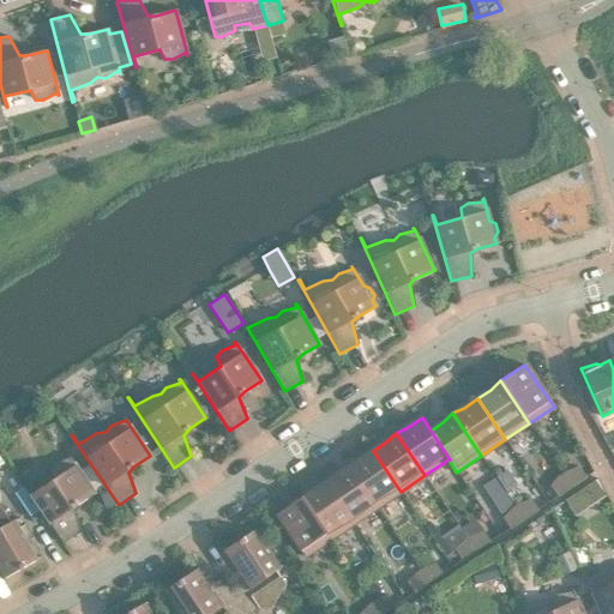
[(377,507),(401,492),(373,451),(360,459),(348,465),(377,507)]
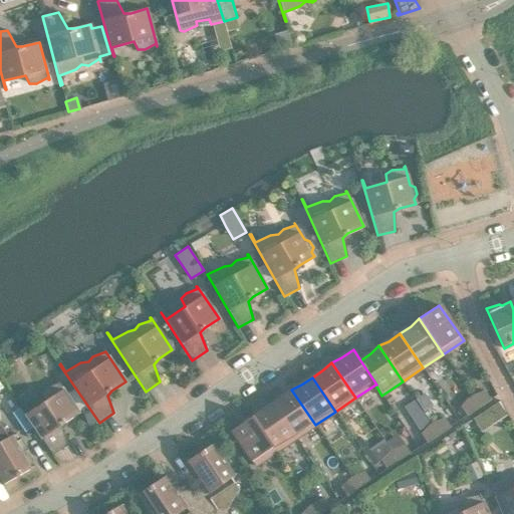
[(77,411),(81,409),(86,406),(74,389),(66,395),(57,379),(56,380),(58,382),(45,388),(41,393),(45,401),(34,408),(31,403),(26,402),(20,406),(20,407),(34,427),(52,455),(67,445),(60,427),(65,422),(78,413),(77,411)]
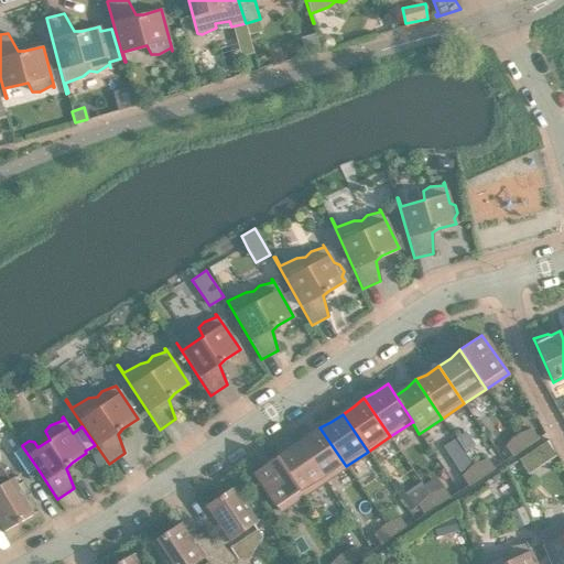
[(325,481),(346,466),(320,427),(311,435),(299,444),(325,481)]
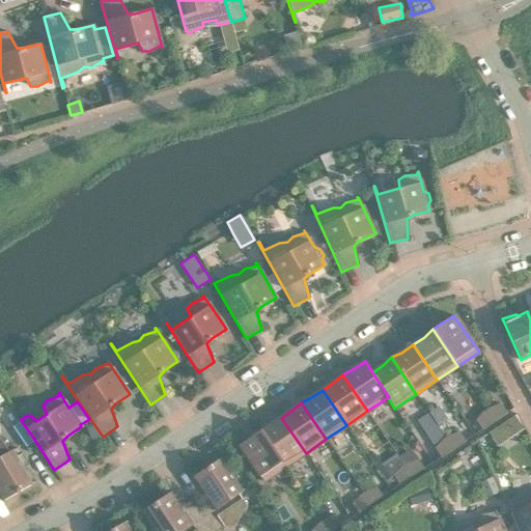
[(494,420),(505,413),(500,403),(486,410),(494,420)]
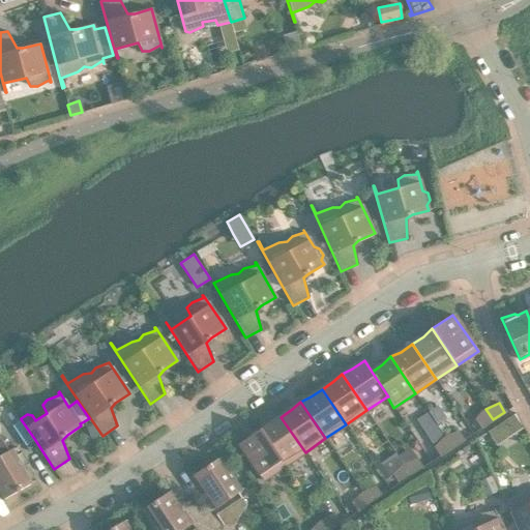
[(481,428),(493,419),(486,409),(475,419),(481,428)]
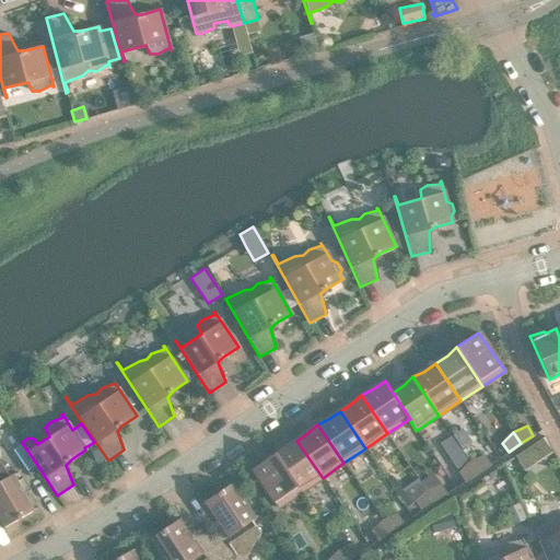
[(301,492),(323,478),(296,441),(284,448),(275,453),(301,492)]
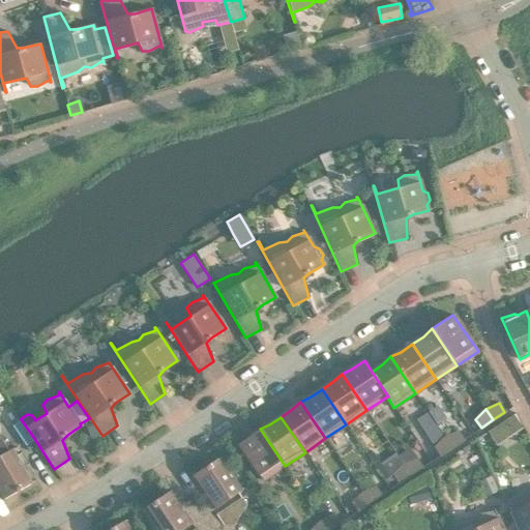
[(93,437),(98,434),(89,418),(84,421),(93,437)]
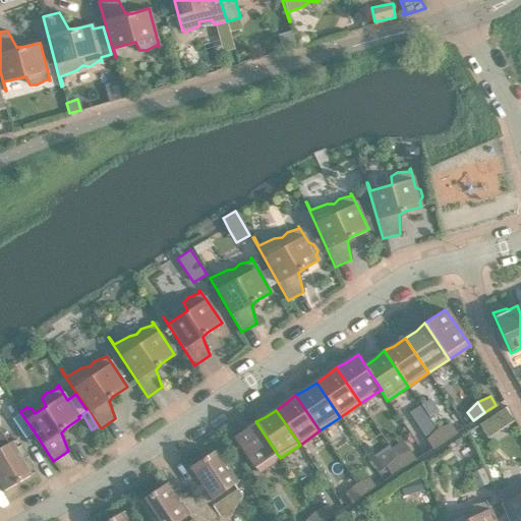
[(35,432),(20,412),(11,418),(25,439),(35,432)]
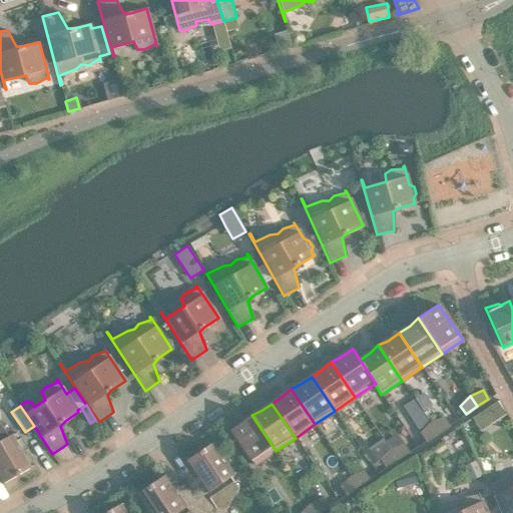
[(428,423),(422,412),(411,419),(418,430),(428,423)]
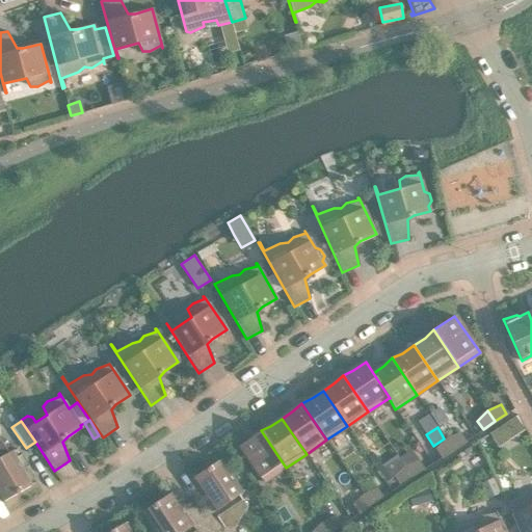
[(264,482),(286,468),(261,430),(239,445),(264,482)]
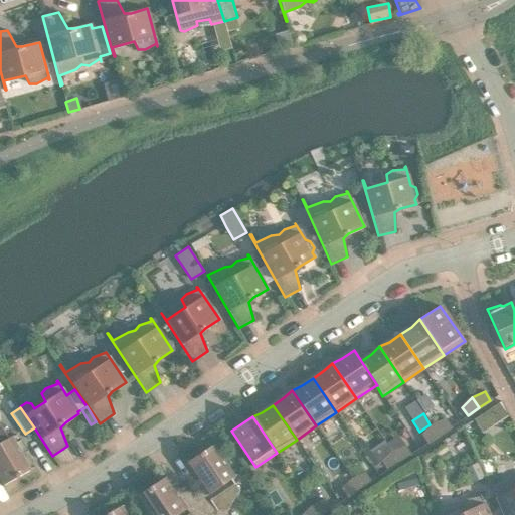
[(439,435),(451,426),(445,418),(432,424),(439,435)]
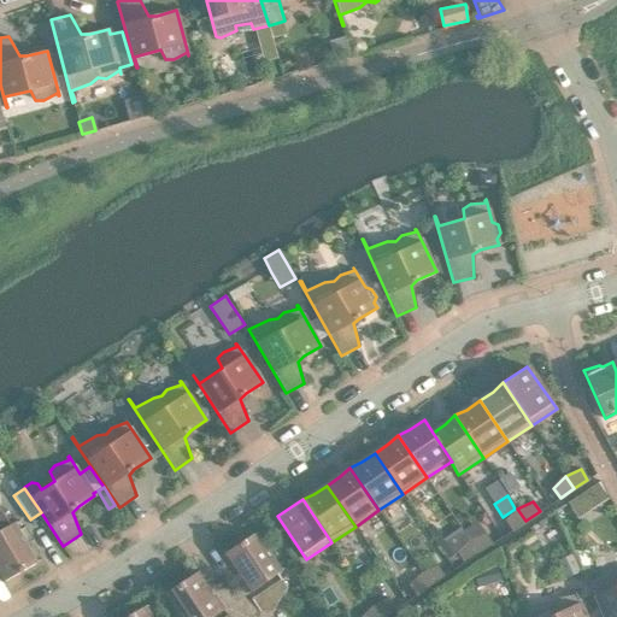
[(512,530),(526,521),(517,509),(505,519),(512,530)]
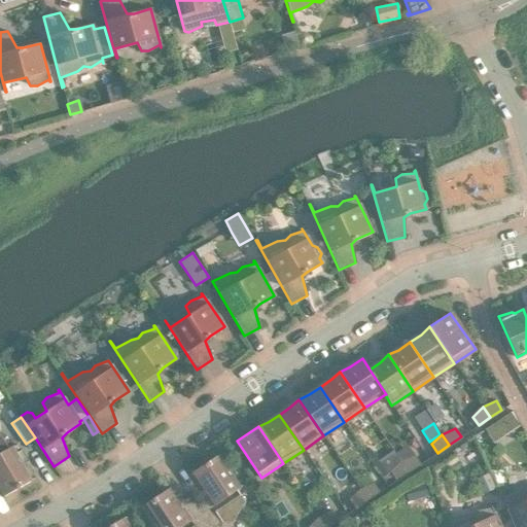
[(35,476),(30,479),(12,448),(18,445),(16,444),(9,448),(1,436),(0,435),(0,493),(2,496),(31,481),(36,478),(35,476)]
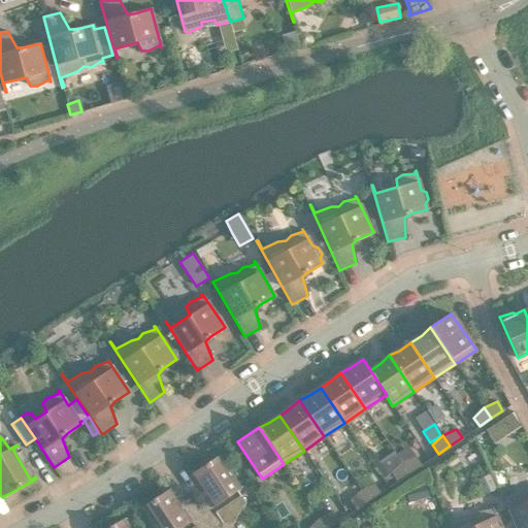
[(204,496),(194,503),(210,527),(213,527),(224,522),(213,506),(244,485),(243,484),(239,487),(219,457),(223,454),(223,453),(190,474),(204,496)]
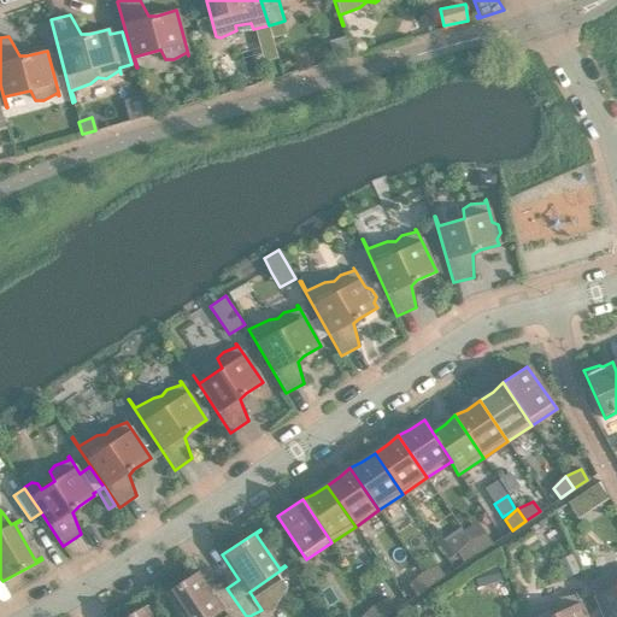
[(479,553),(492,544),(485,534),(470,540),(479,553)]
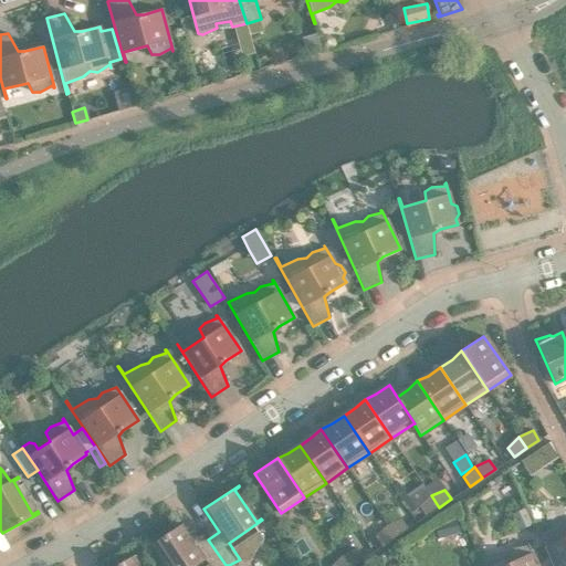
[(426,515),(439,507),(431,495),(420,506),(426,515)]
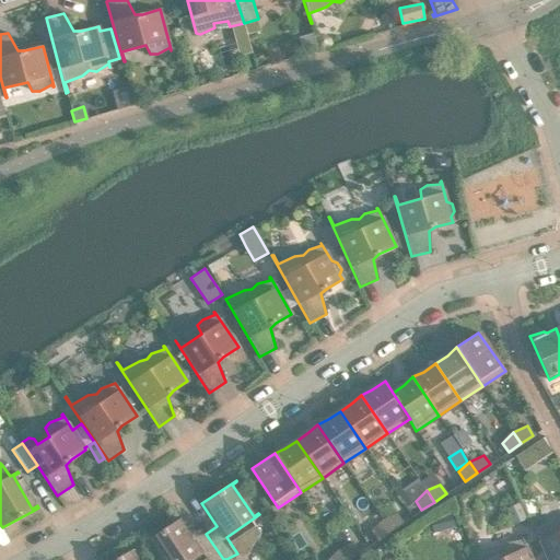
[(391,532),(403,523),(396,514),(383,520),(391,532)]
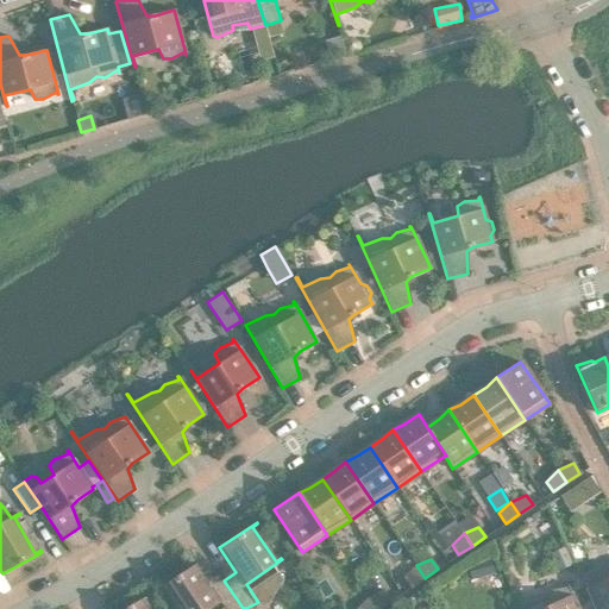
[(243,608),(224,581),(213,589),(195,563),(158,589),(158,590),(164,586),(180,608),(243,608)]
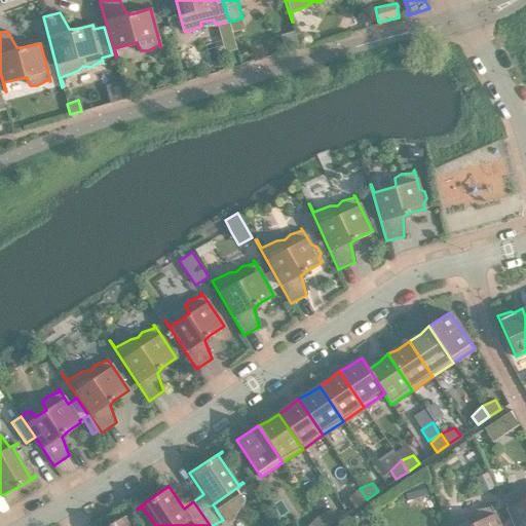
[(525,525),(525,488),(525,489),(518,489),(501,495),(497,486),(496,487),(514,525),(525,525)]
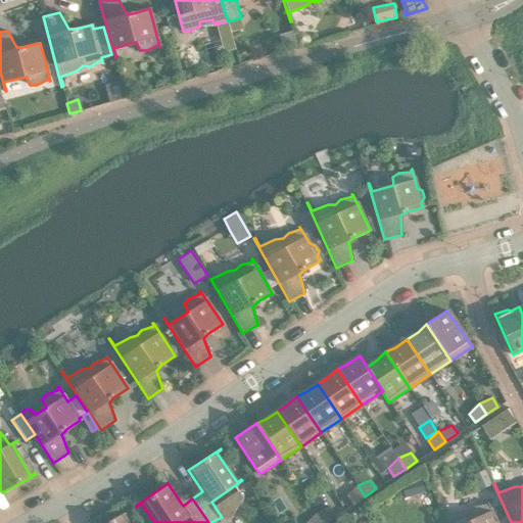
[(352,504),(365,496),(358,485),(347,495),(352,504)]
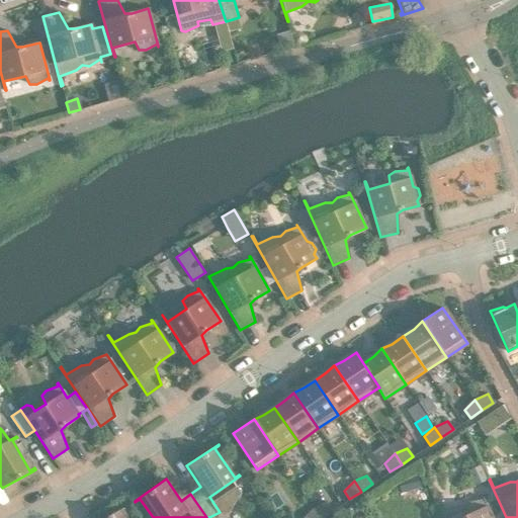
[(441,517),(492,517),(482,496),(481,496),(482,499),(469,501),(464,506),(456,506),(441,511),(437,503),(435,504),(441,517)]
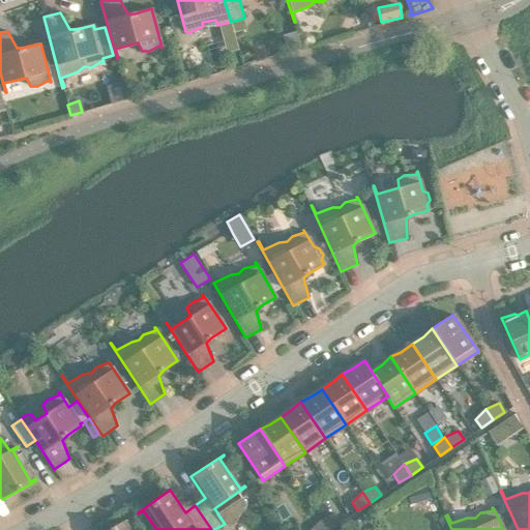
[(327,529),(328,529),(340,523),(334,513),(321,520),(327,529)]
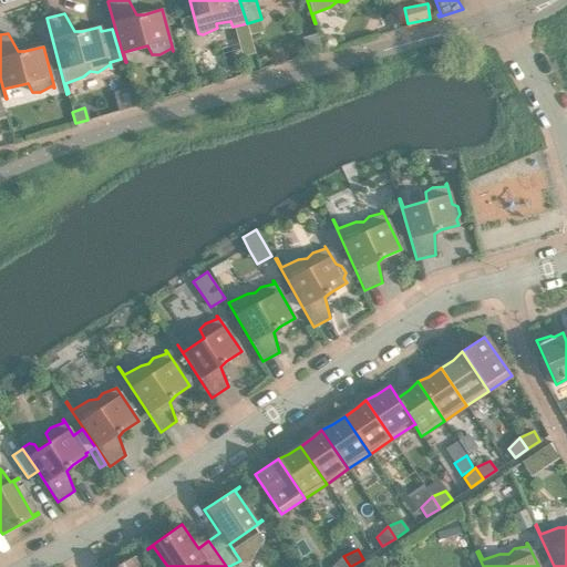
[(137,566),(133,558),(138,555),(137,554),(114,566),(137,566)]
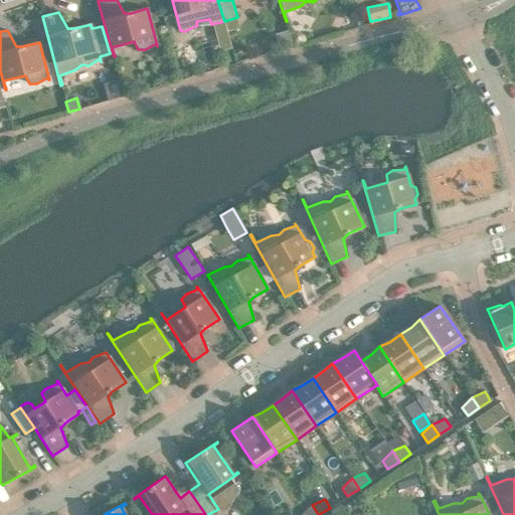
[(302,514),(318,514),(312,505),(302,514)]
